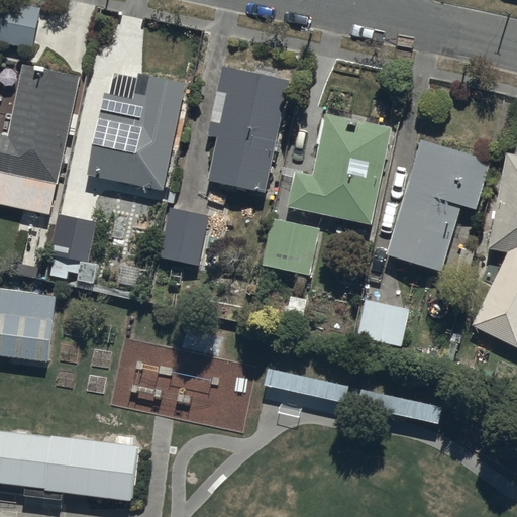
[(0,0),(0,1),(0,42),(34,49),(42,8),(0,0)]
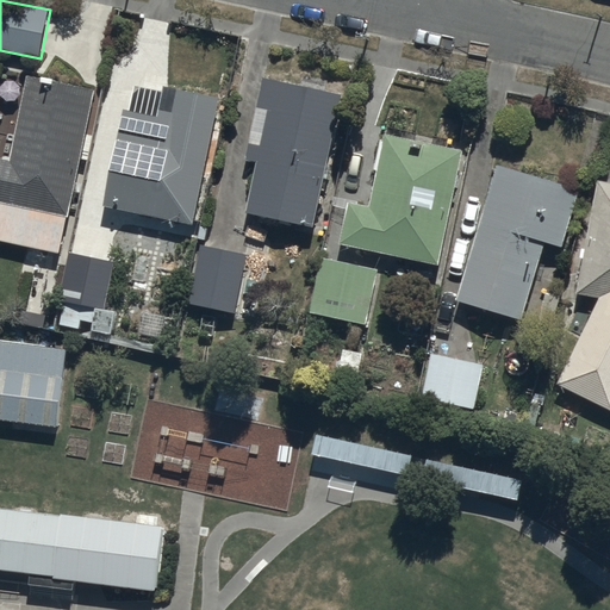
[(97,88),(29,75),(11,162),(0,160),(0,201),(1,203),(0,206),(0,240),(60,254),(67,218),(70,218),(97,88)]
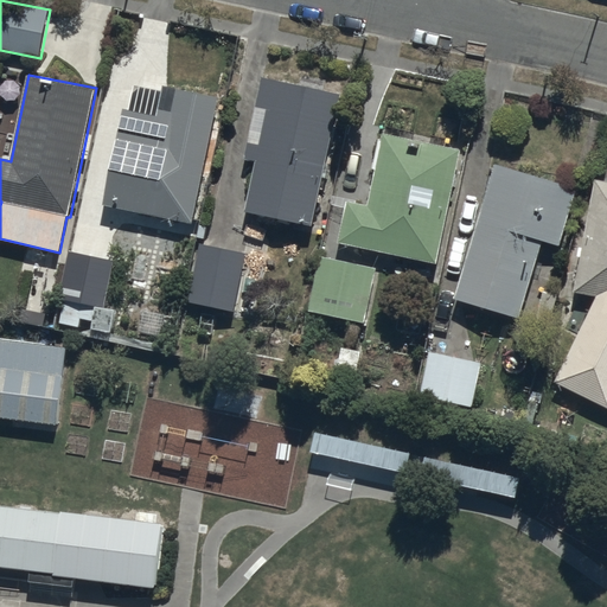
[(125,110),(103,205),(192,225),(221,100),(164,87),(163,94),(136,88),(131,112),(125,110)]
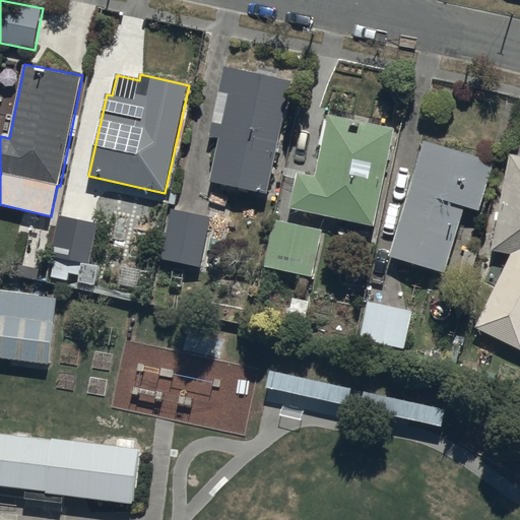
[(221,138),(210,182),(268,195),(289,99),(220,84),(208,136),(221,138)]
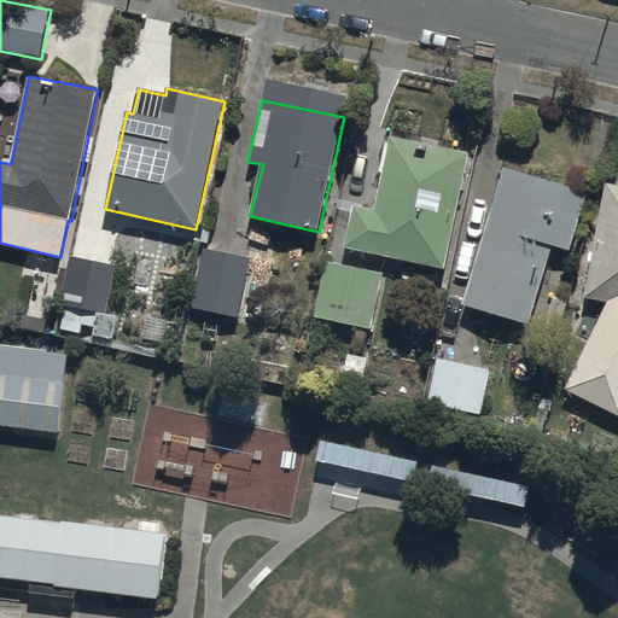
[(354,205),(345,248),(447,270),(470,155),(390,138),(375,209),(354,205)]
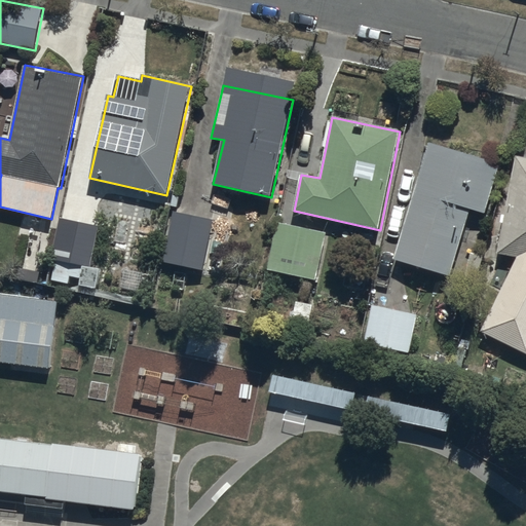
[(429,143),(393,260),(450,277),(471,210),(485,214),(500,164),(429,143)]
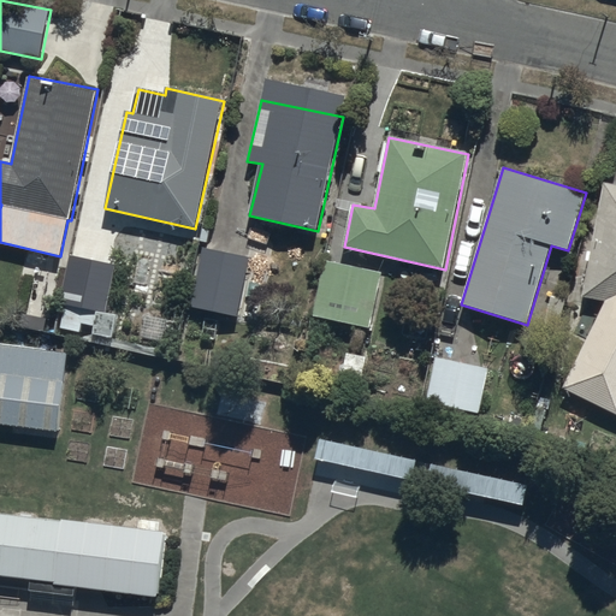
[(615,184),(605,183),(584,296),(606,302),(563,390),(615,415),(615,184)]
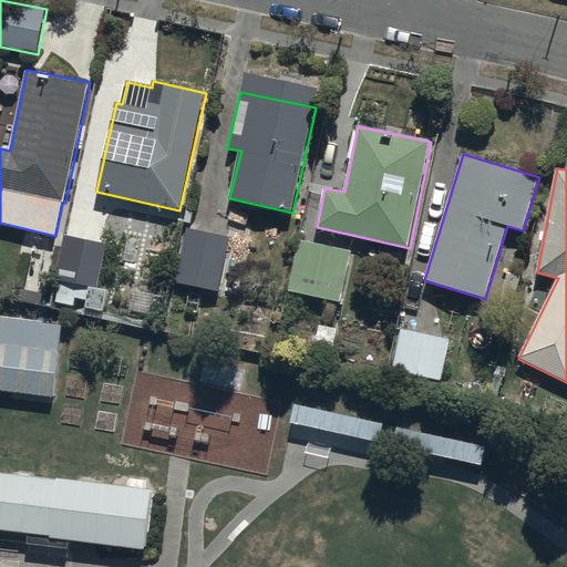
[(188,228),(176,282),(219,291),(230,237),(188,228)]
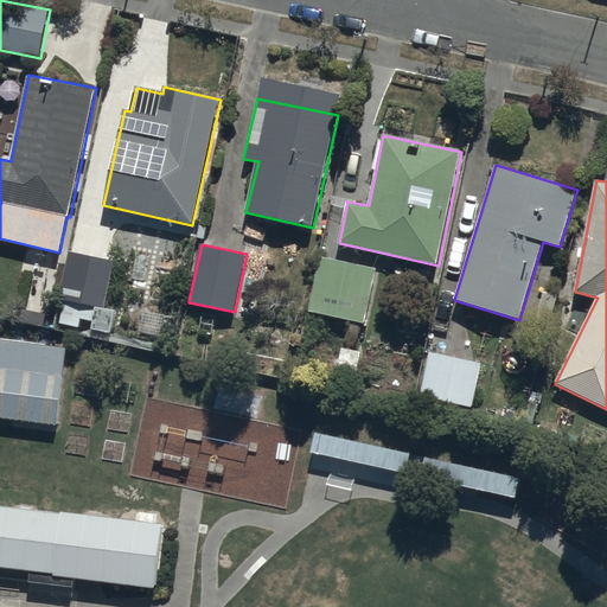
[(39,275),(30,325),(56,331),(57,323),(80,327),(82,319),(93,321),(96,307),(106,310),(115,261),(69,251),(68,259),(34,253),(30,274),(39,275)]
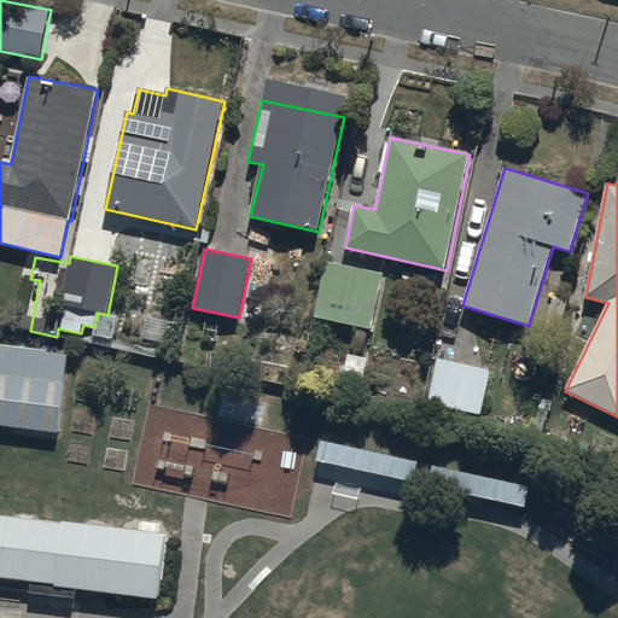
[(383,274),(325,261),(314,316),(372,328),(383,274)]
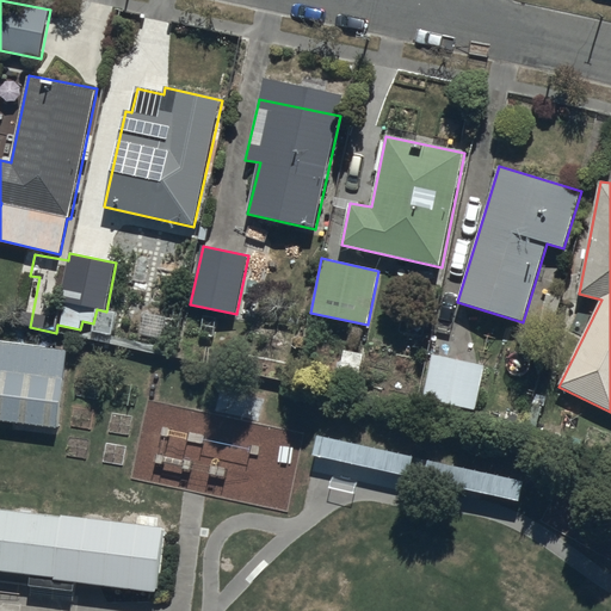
[(68,350),(0,343),(0,421),(60,429),(68,350)]
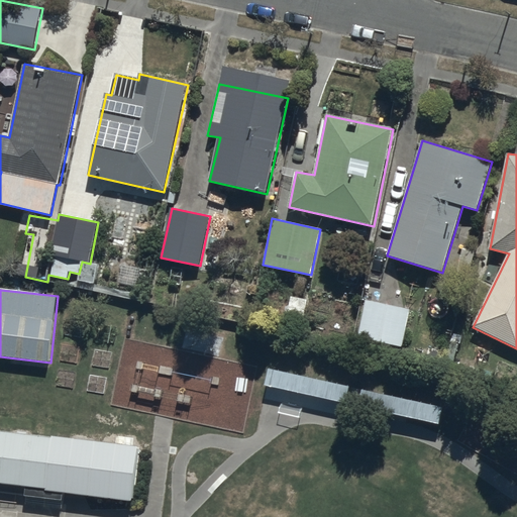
[(270,323),(302,330),(308,300),(276,293),(270,323)]
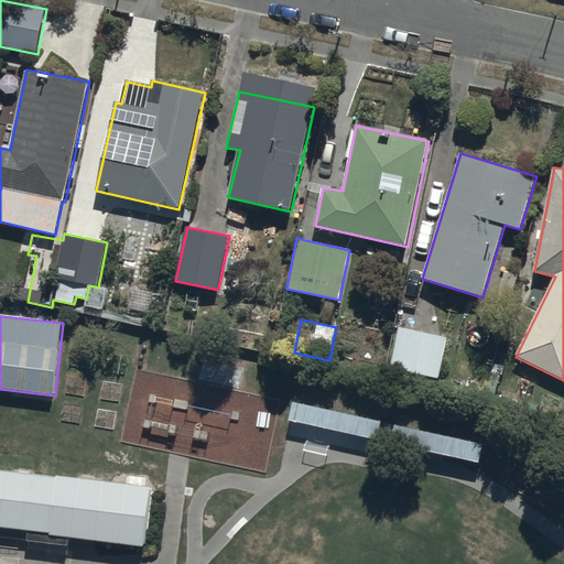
[(399,327),(390,369),(441,380),(449,338),(399,327)]
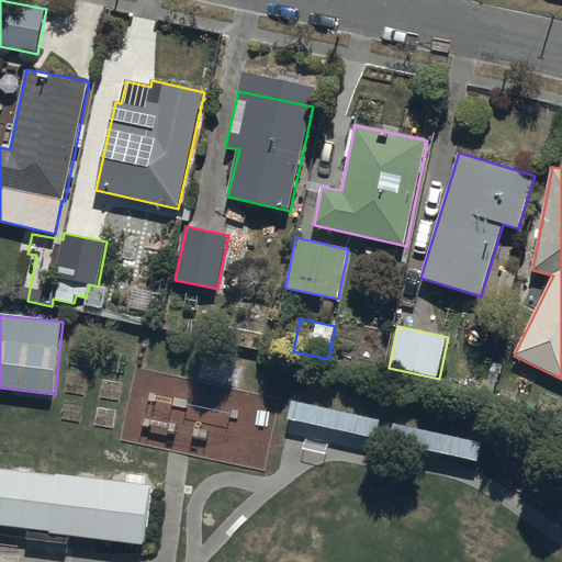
[(292,398),(288,418),(377,437),(381,418),(292,398)]
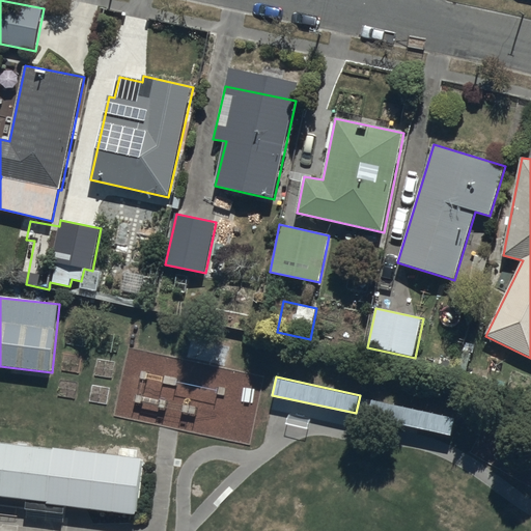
[(371,397),(367,416),(451,434),(455,415),(371,397)]
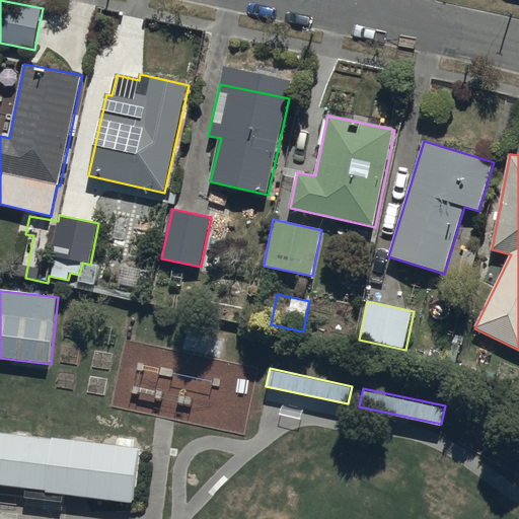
[(0,484),(131,500),(138,444),(0,427),(0,484)]
